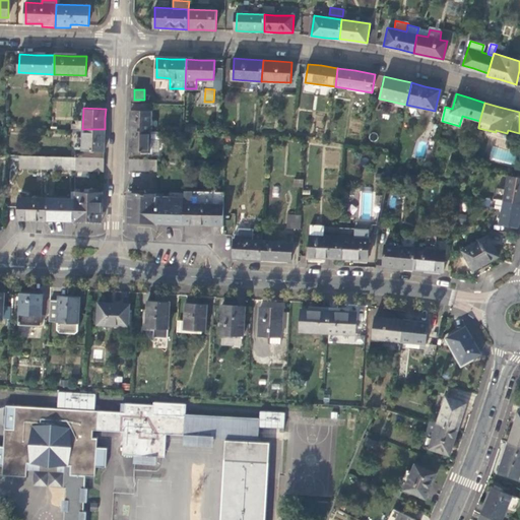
[(152,110),(131,110),(131,118),(131,130),(151,131),(152,110)]
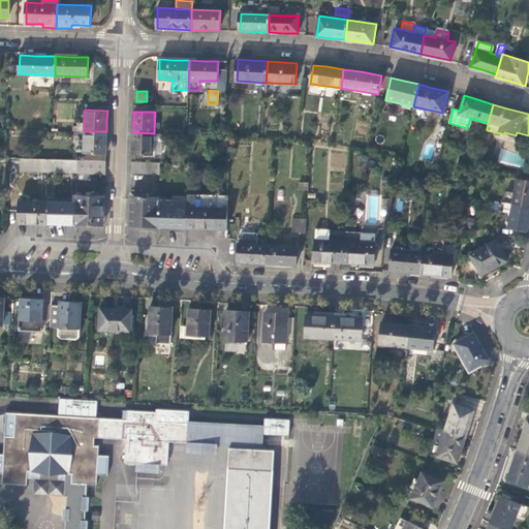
[(84,151),(106,152),(106,142),(106,131),(84,131),(84,151)]
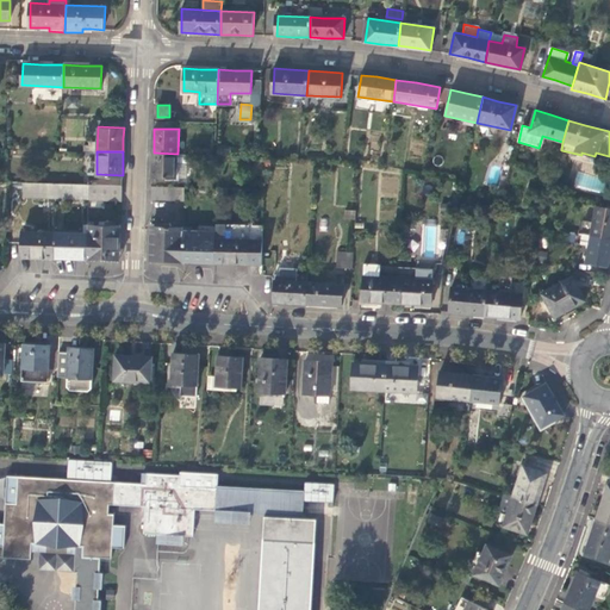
[(190,167),(191,154),(178,154),(154,153),(153,165),(153,176),(187,178),(187,167),(190,167)]
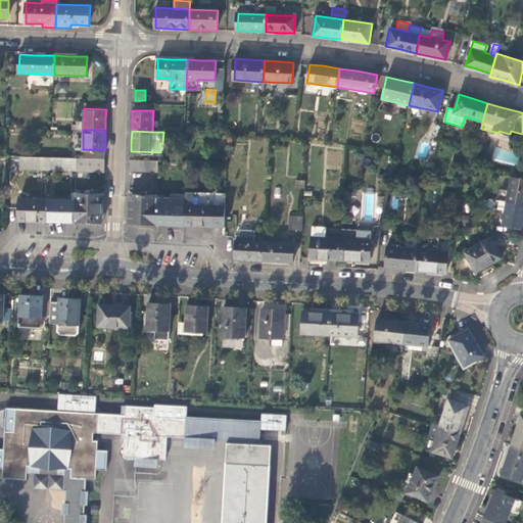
[(19,169),(48,170),(48,157),(19,156),(19,169)]
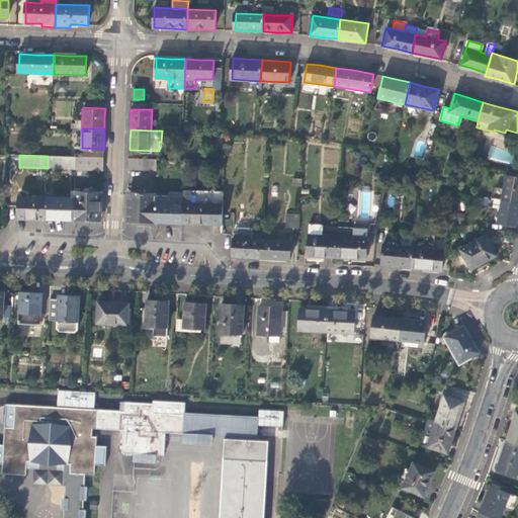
[(48,168),(76,169),(76,157),(48,156),(48,168)]
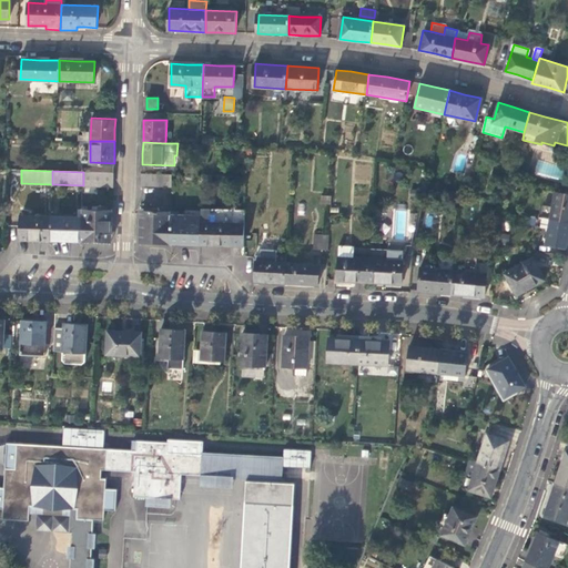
[(82,186),(113,186),(113,172),(83,172),(83,185),(82,186)]
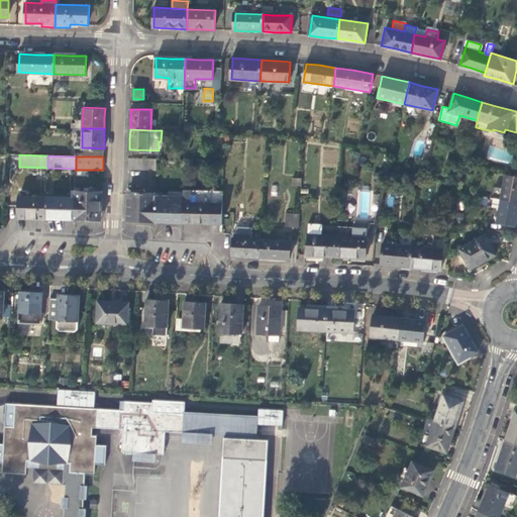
[(129,169),(157,170),(157,158),(129,157),(129,169)]
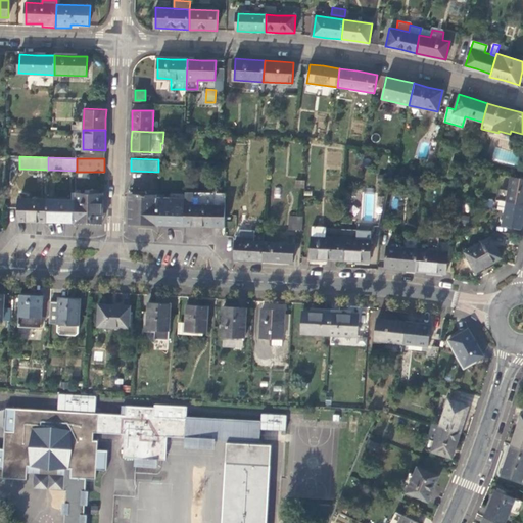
[(522,179),(510,178),(506,202),(522,205),(522,179)]
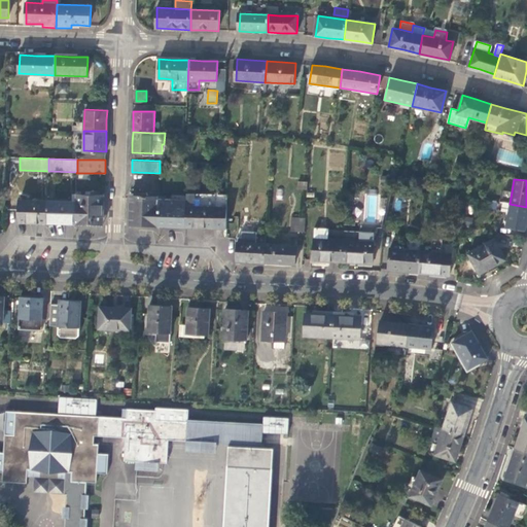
[(187,192),(187,200),(186,226),(204,226),(226,227),(227,195),(187,192)]
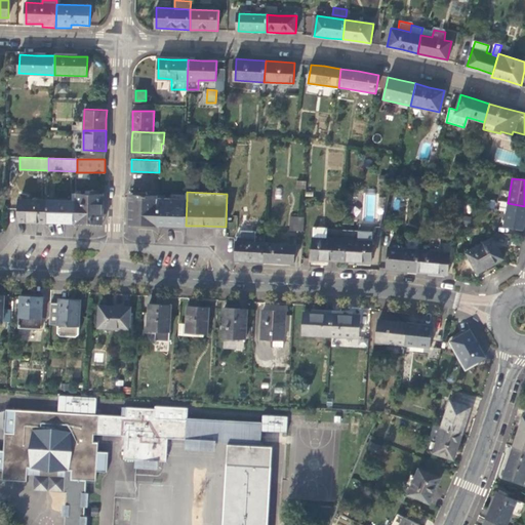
[(104,194),(76,193),(76,201),(75,223),(91,223),(103,224),(104,194)]
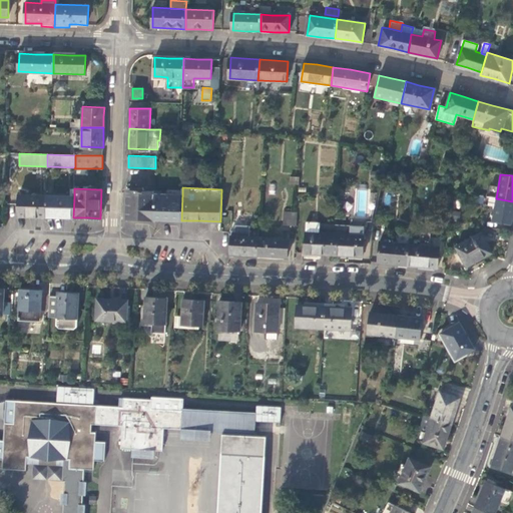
[(154,190),(127,189),(126,218),(133,218),(153,219),(154,190)]
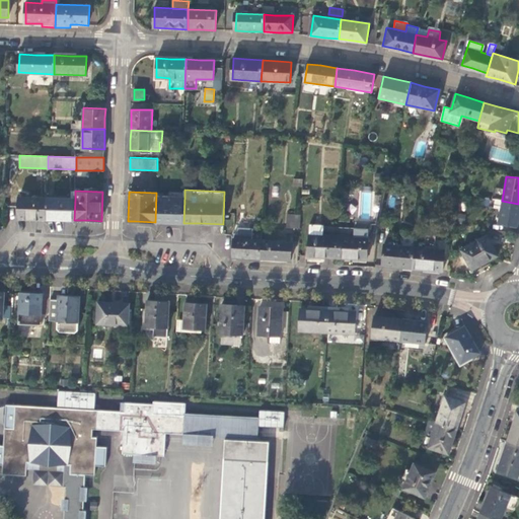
[(169,194),(156,193),(155,222),(168,222),(183,223),(184,197),(169,197),(169,194)]
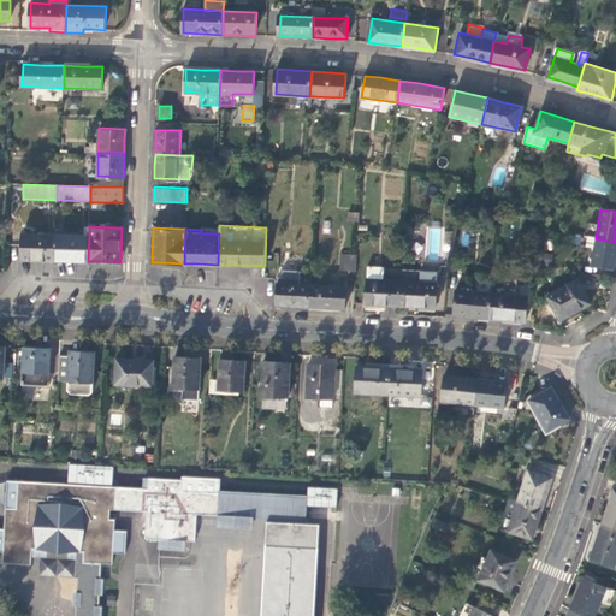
[(23,234),(22,259),(39,260),(55,260),(55,235),(23,234)]
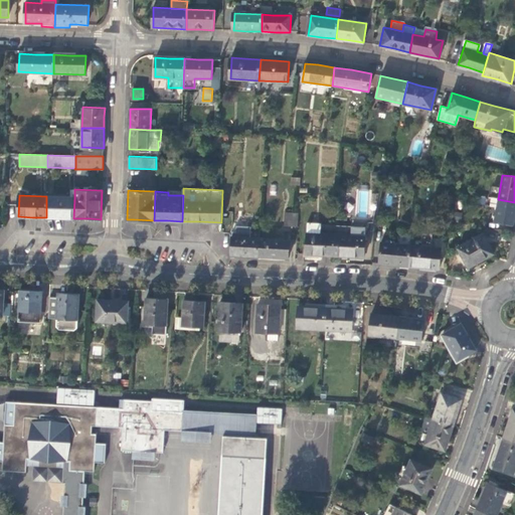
[(74,197),(46,196),(46,217),(59,218),(73,218),(74,197)]
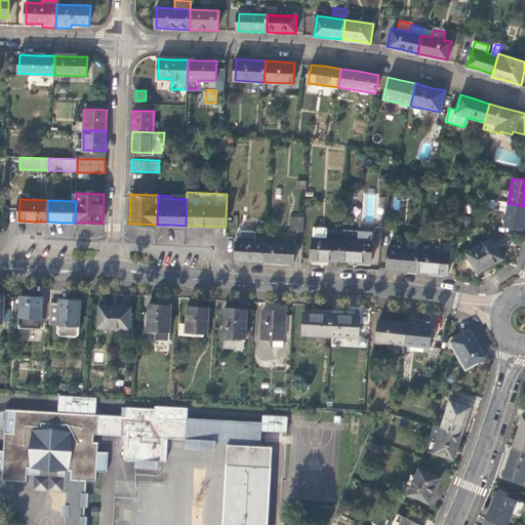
[(503,226),(523,229),(524,217),(524,206),(508,203),(503,226)]
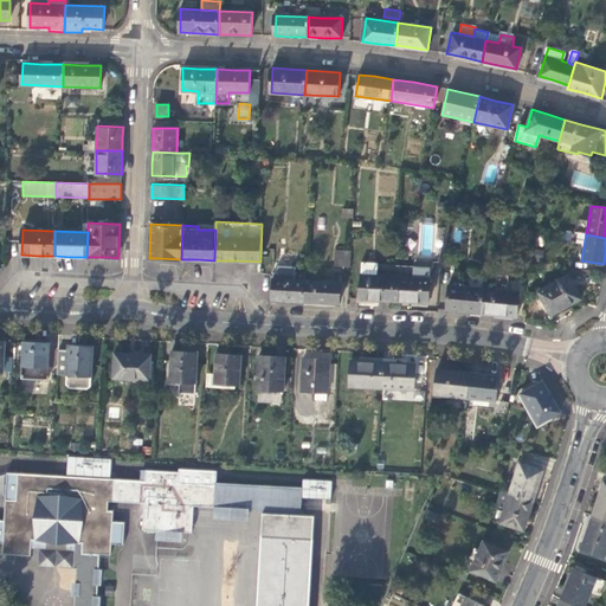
[(335,265),(350,266),(352,251),(336,250),(335,265)]
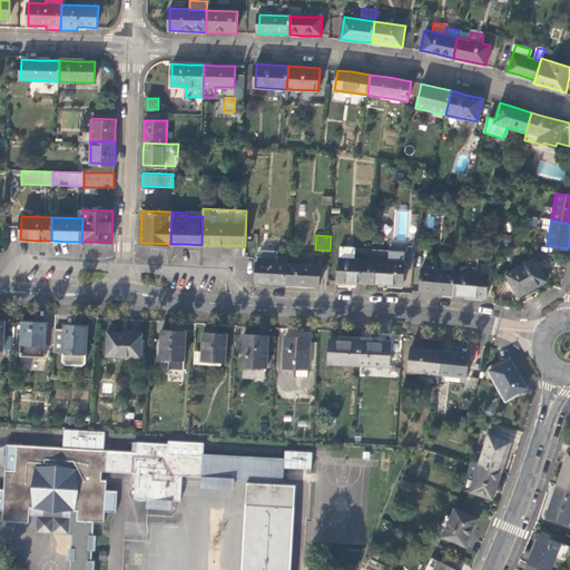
[(354,283),(370,284),(372,261),(355,259),(355,249),(355,248),(341,247),(338,282),(354,283)]
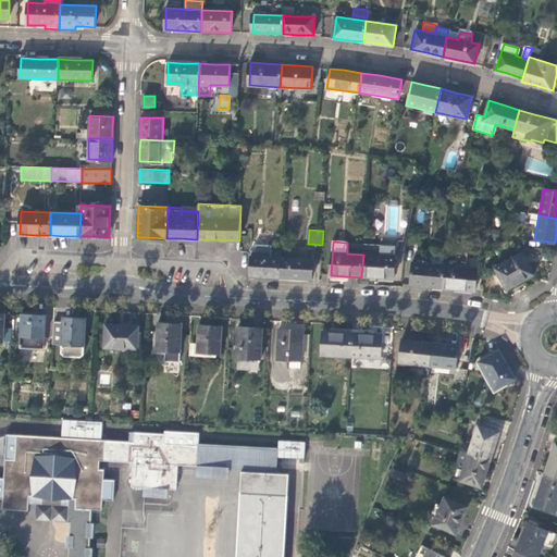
[(363,245),(347,244),(347,254),(363,255),(363,245)]
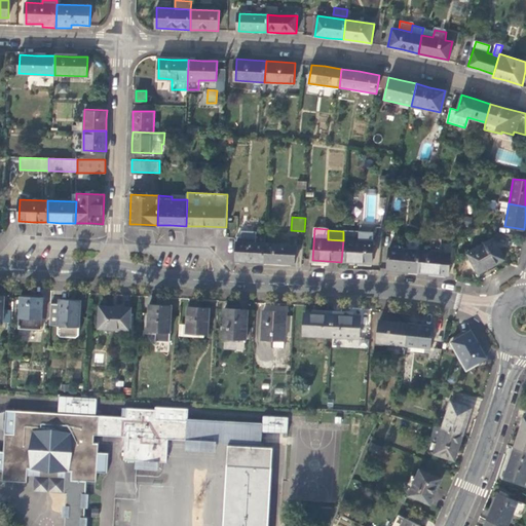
[(372,263),(374,232),(360,231),(359,241),(343,240),(341,262),(357,262),(372,263)]
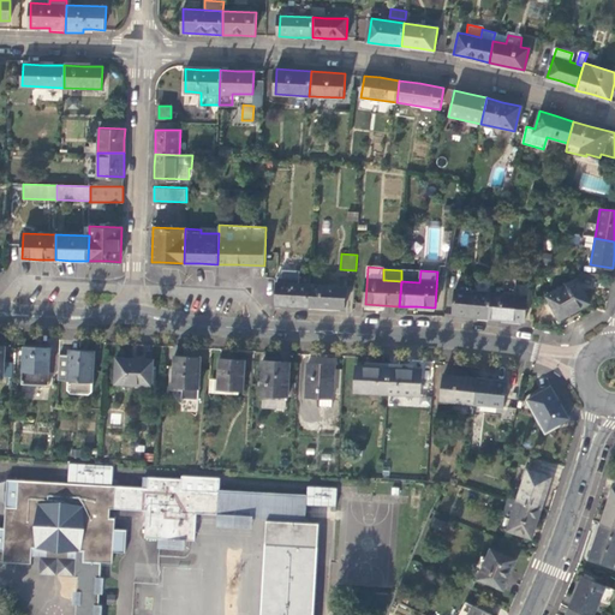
[(578,279),(547,297),(560,318),(573,311),(590,302),(578,279)]
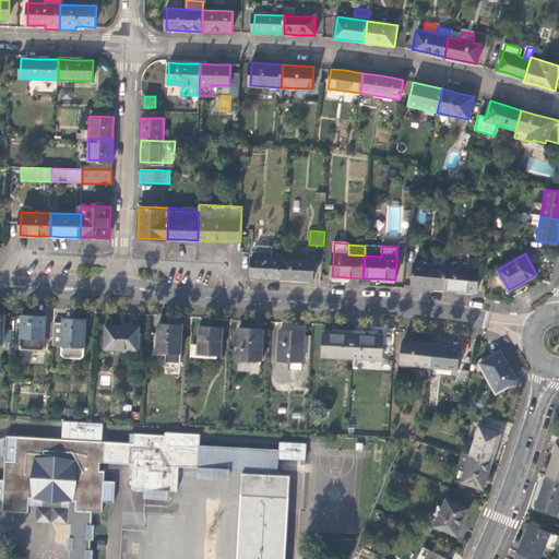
[(282,258),(249,256),(248,276),(265,277),(281,278),(282,258)]
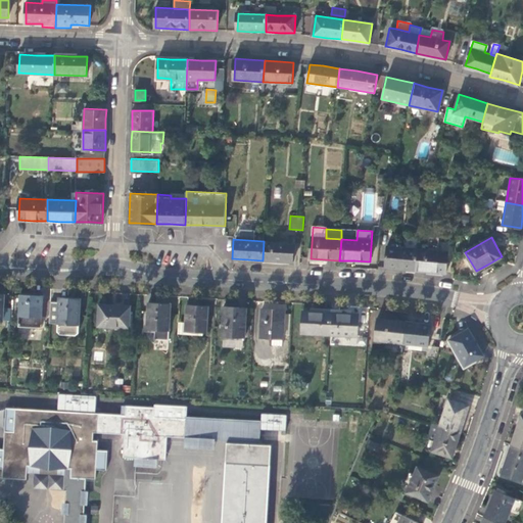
[(293,243),(264,241),(263,260),(277,262),(292,263),(293,243)]
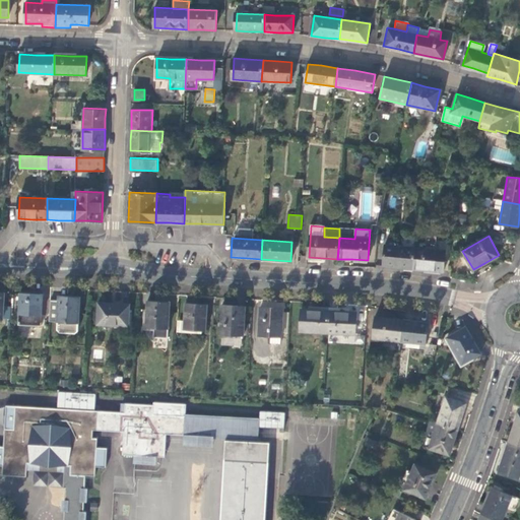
[(397,267),(413,269),(415,248),(384,245),(383,266),(397,267)]
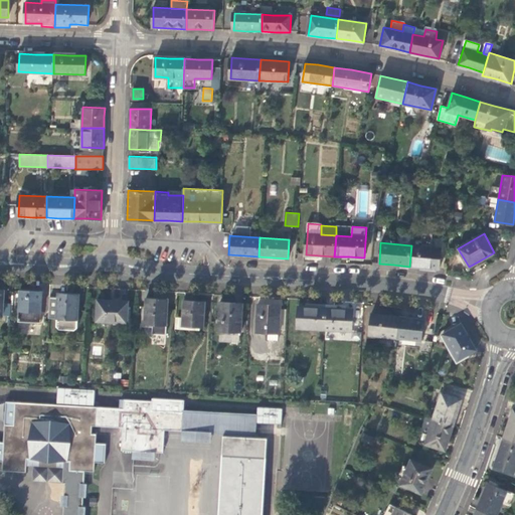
[(441,248),(411,245),(409,267),(423,268),(439,269),(441,248)]
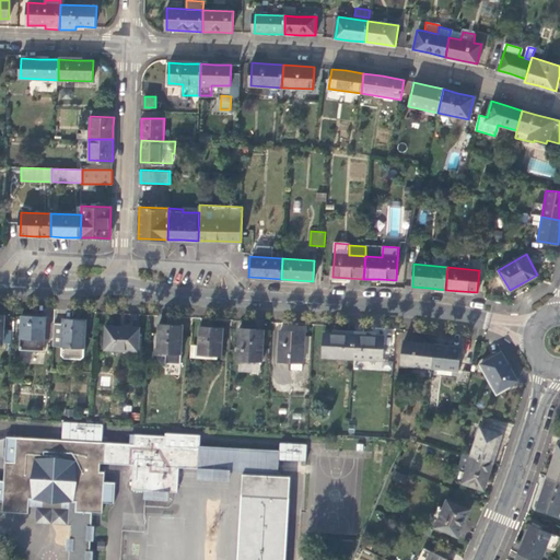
[(37,315),(23,314),(22,349),(47,350),(48,315),(37,315)]
